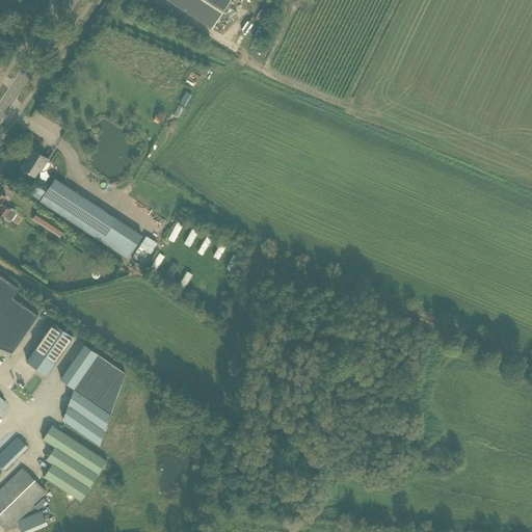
[(230,0),(166,0),(212,29),(230,0)]
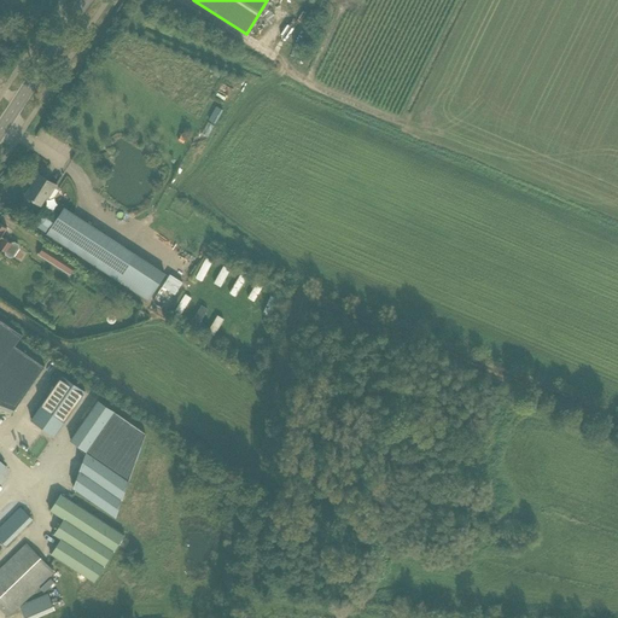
[(46,199),(56,185),(39,174),(25,194),(40,204),(44,198),(46,199)]
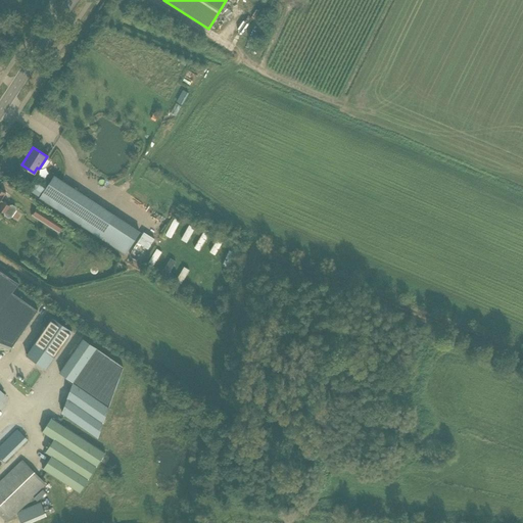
[(140,233),(53,176),(49,183),(37,175),(31,185),(42,193),(40,197),(126,253),(140,233)]
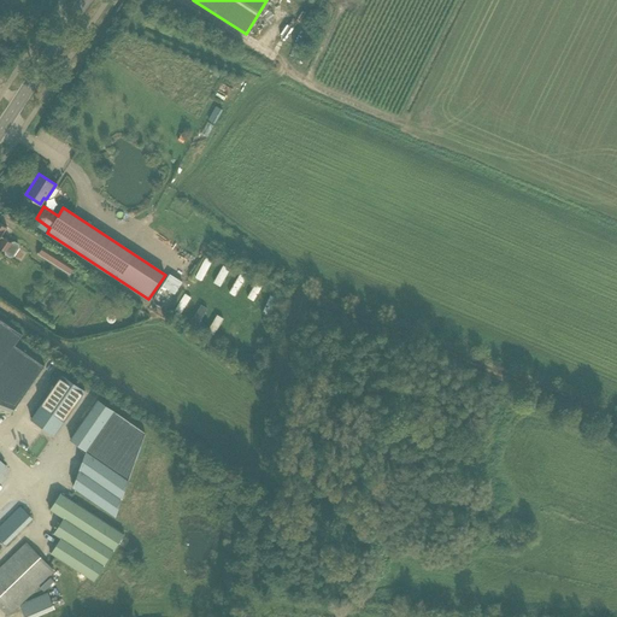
[(0,236),(0,233),(5,227),(0,223),(0,248),(4,252),(5,251),(5,254),(10,258),(13,257),(19,247),(19,245),(15,241),(9,242),(0,236)]
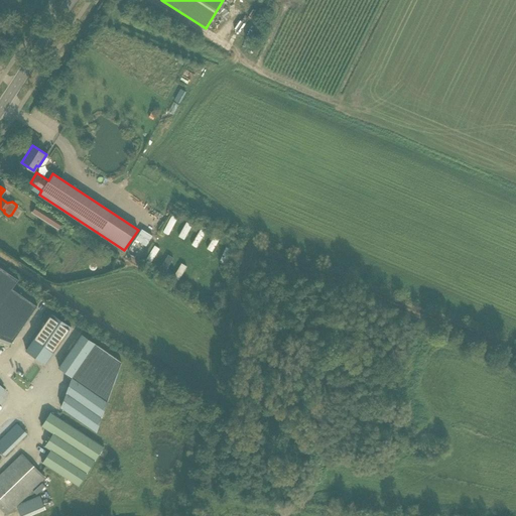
[(63,221),(37,204),(32,213),(58,229),(63,221)]
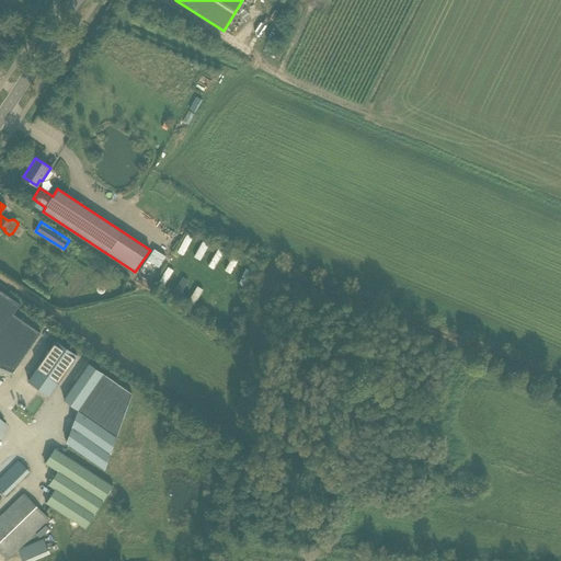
[(176,251),(185,255),(194,237),(185,232),(176,251)]
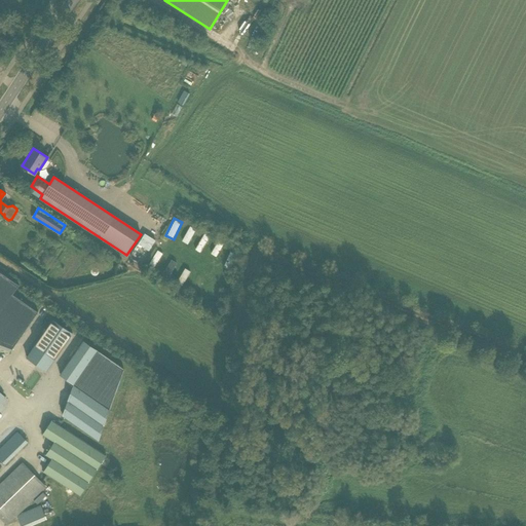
[(182,239),(189,243),(197,228),(190,225),(182,239)]
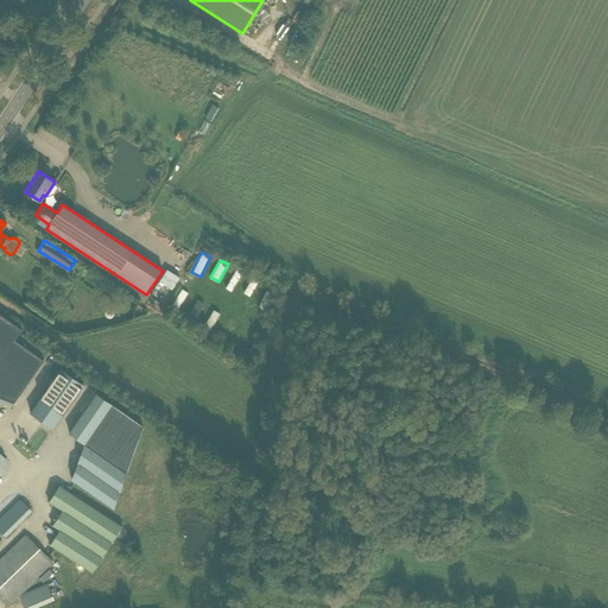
[(236,265),(226,289),(234,292),(245,268),(236,265)]
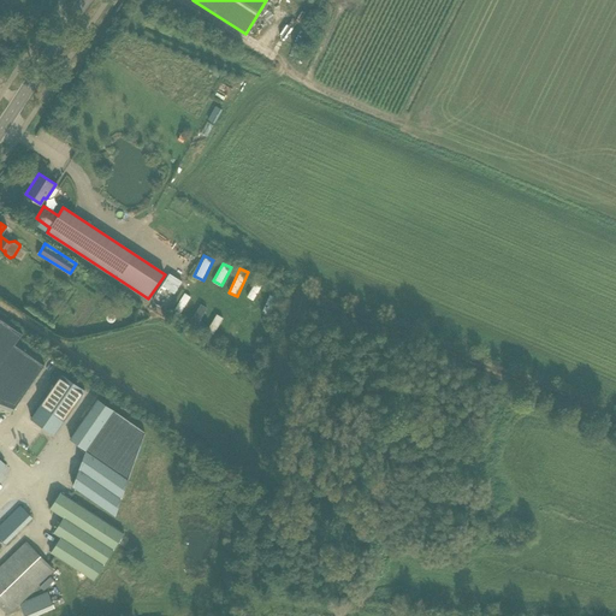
[(255,278),(247,296),(255,300),(264,282),(255,278)]
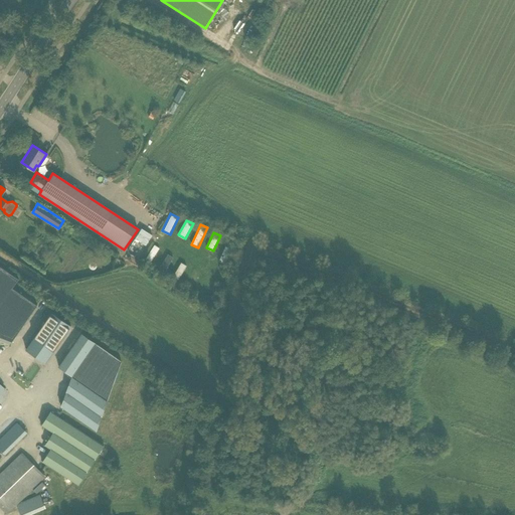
[(155,244),(146,259),(152,262),(161,247),(155,244)]
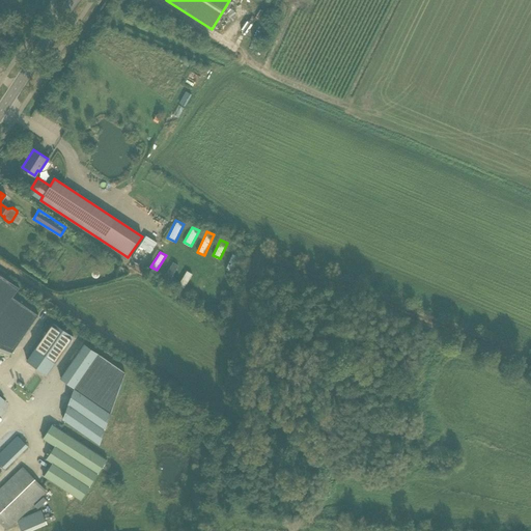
[(232,253),(225,269),(232,271),(239,255),(232,253)]
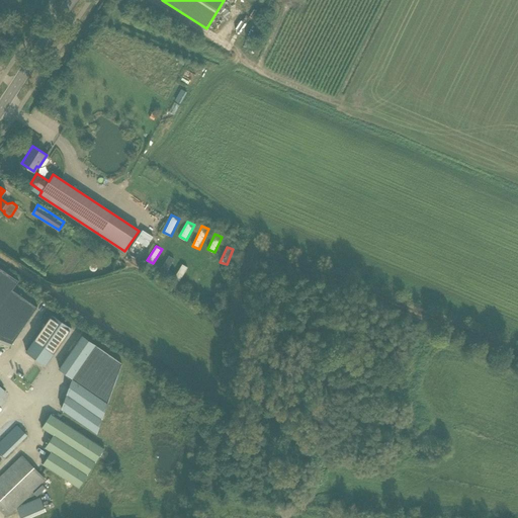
[(162,267),(168,270),(175,258),(168,255),(162,267)]
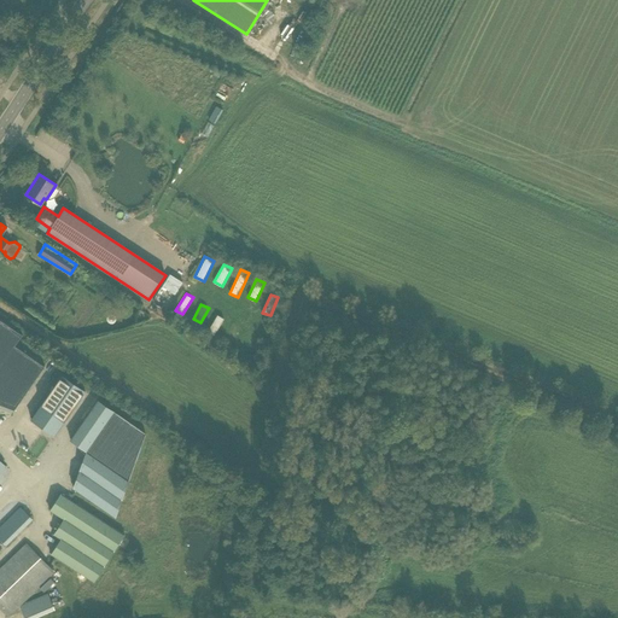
[(217,314),(209,331),(216,334),(225,318),(217,314)]
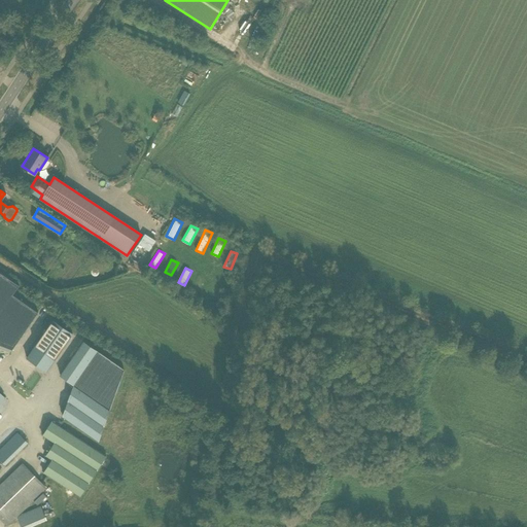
[(0,343),(12,348),(11,349),(12,350),(38,313),(12,294),(19,286),(0,272),(0,343)]
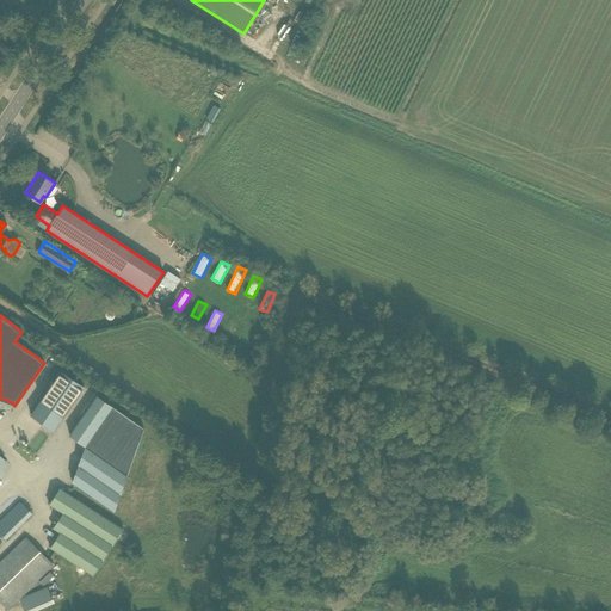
[(220,338),(228,343),(239,325),(230,319),(220,338)]
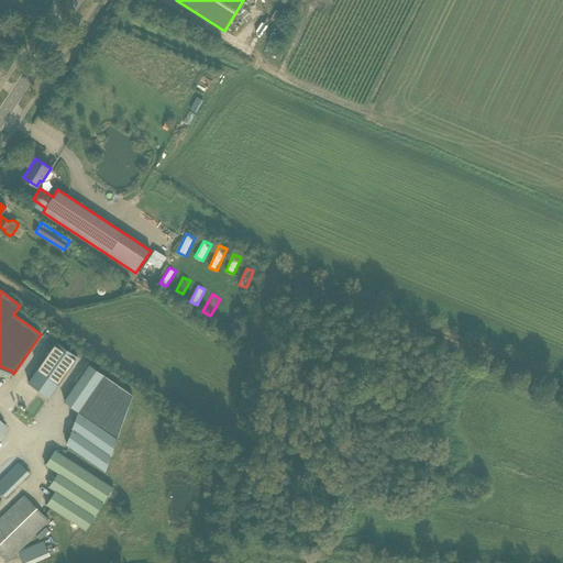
[(218,320),(224,324),(232,310),(225,306),(218,320)]
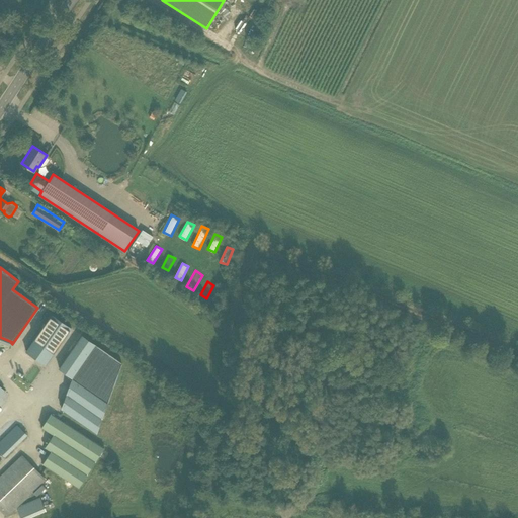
[(46,365),(71,328),(52,315),(25,351),(46,365)]
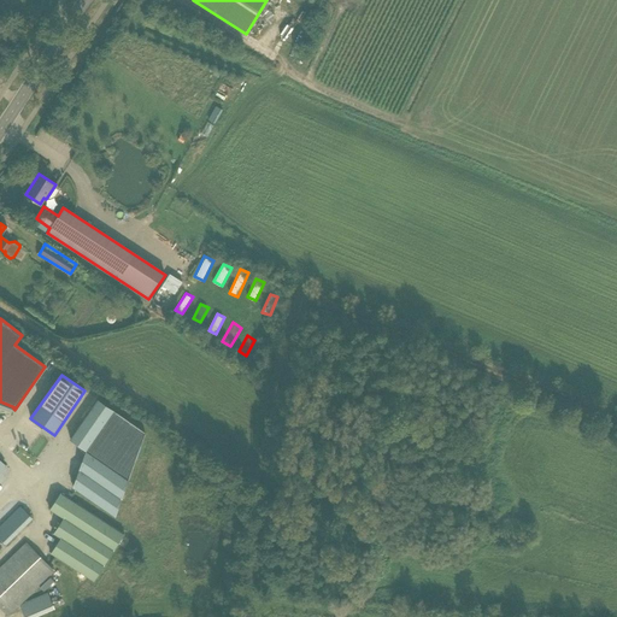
[(74,487),(115,516),(146,433),(98,400),(70,439),(87,451),(74,487)]
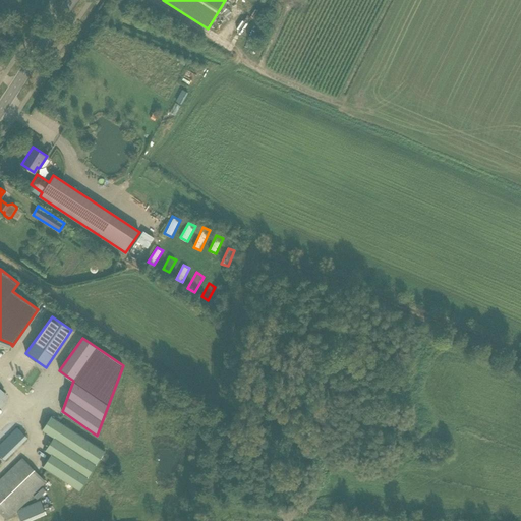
[(78,490),(105,451),(51,416),(42,430),(53,438),(45,451),(51,455),(43,467),(78,490)]
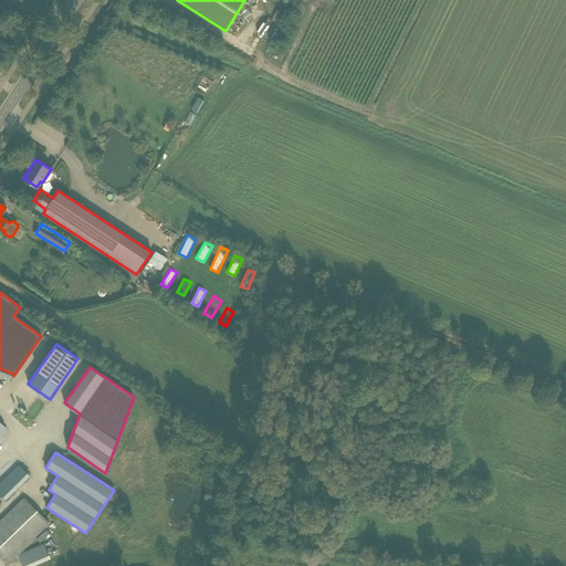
[(0,481),(0,492),(7,500),(30,477),(18,464),(0,481)]
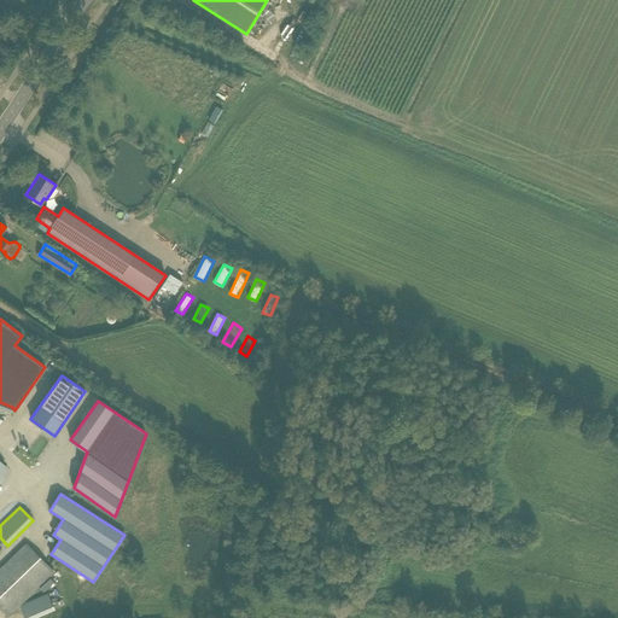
[(0,569),(0,607),(7,616),(53,571),(25,543),(0,569)]
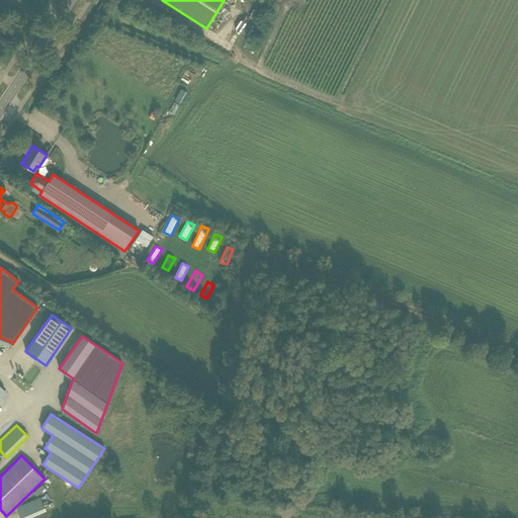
[(17,508),(20,517),(26,517),(45,511),(40,499),(17,508)]
